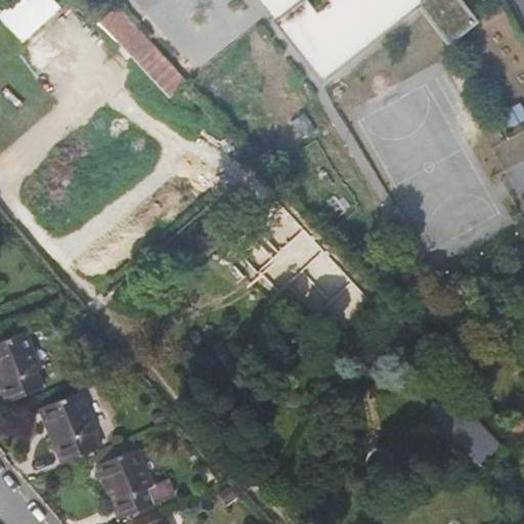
[(13,0),(0,12),(0,14),(24,41),(62,5),(57,0),(13,0)]
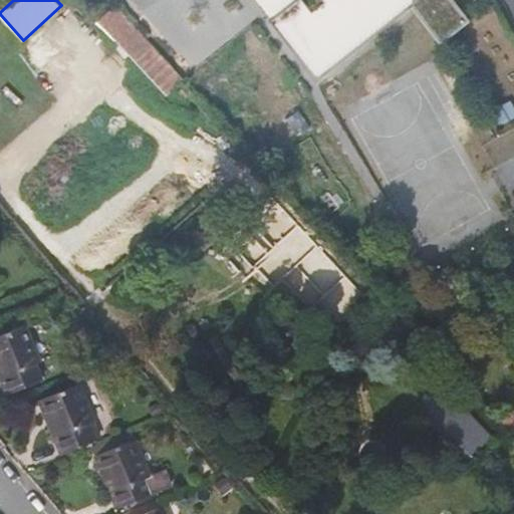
[(296,0),(297,1),(270,22),(316,81),(407,10),(438,50),(474,22),(456,0),(296,0)]
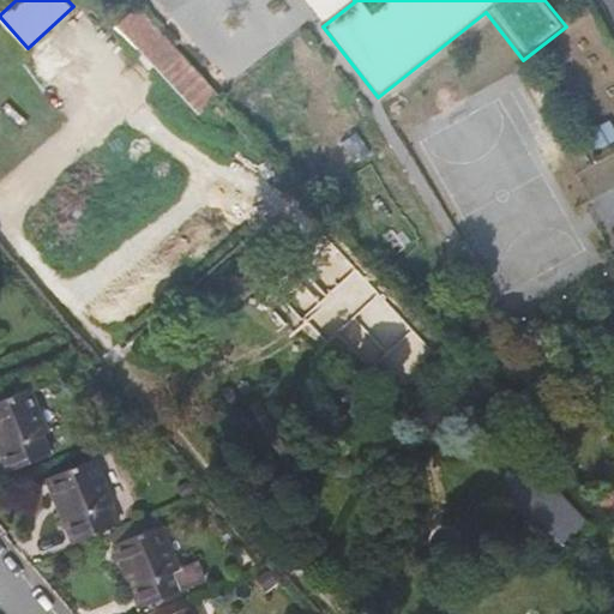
[(218,94),(137,6),(118,24),(200,113),(218,94)]
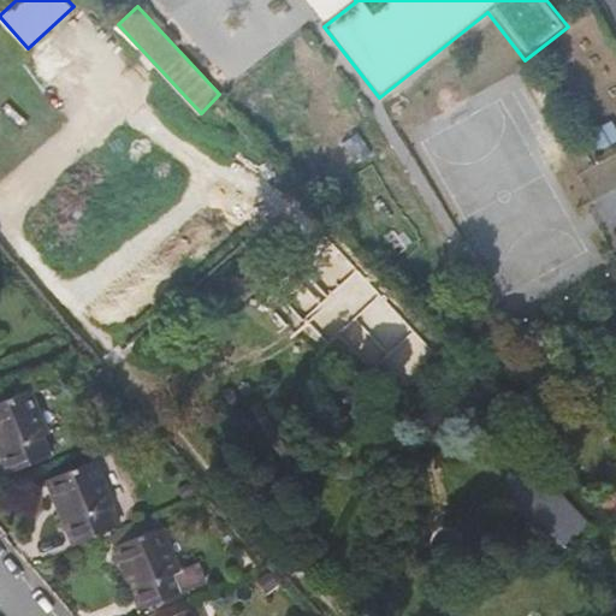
[(47,434),(29,390),(0,402),(0,438),(5,450),(0,451),(0,454),(7,473),(49,456),(41,437),(47,434)]
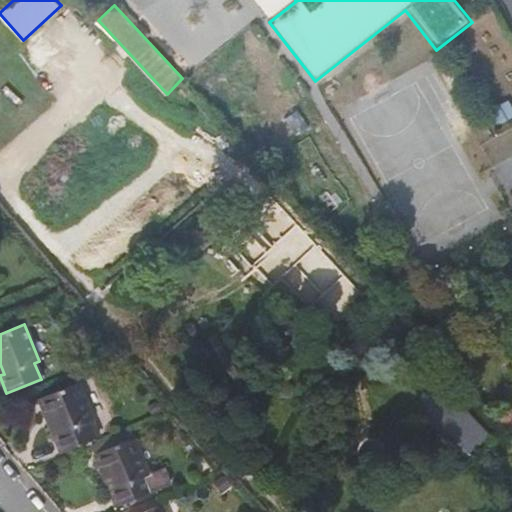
[(437,326),(422,339),(432,349),(447,336),(437,326)]
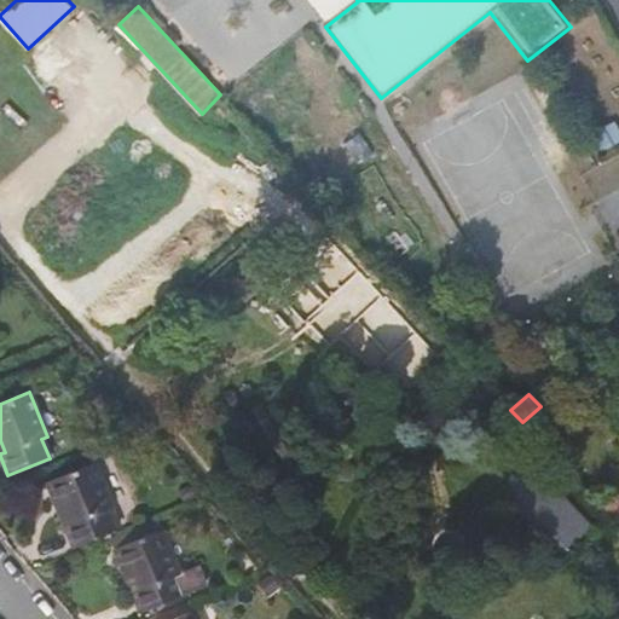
[(113,508),(94,462),(46,481),(56,507),(62,504),(69,522),(63,525),(73,547),(115,530),(106,509),(113,508)]
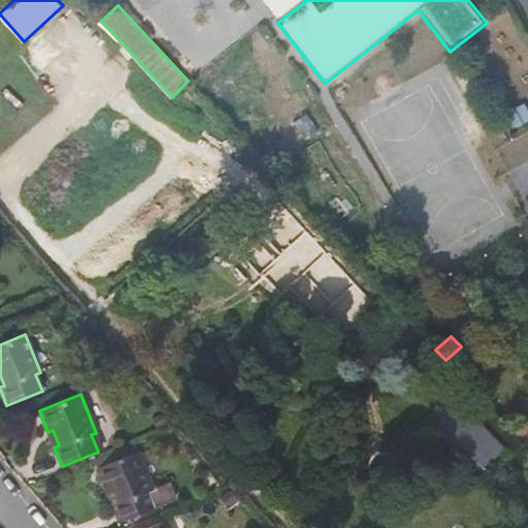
[(447,415),(474,417),(474,404),(448,401),(447,415)]
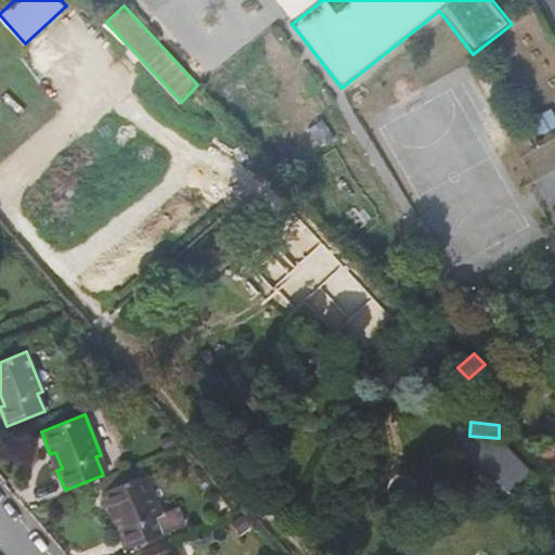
[(476,459),(506,490),(516,480),(511,474),(521,464),(499,438),(469,436),(476,459)]
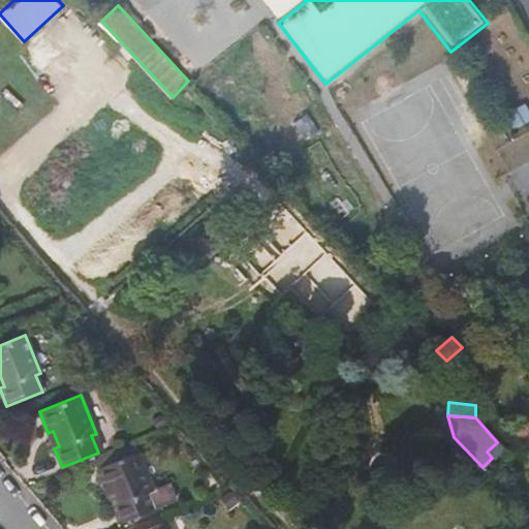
[(528,426),(524,422),(512,432),(528,449),(528,447),(528,426)]
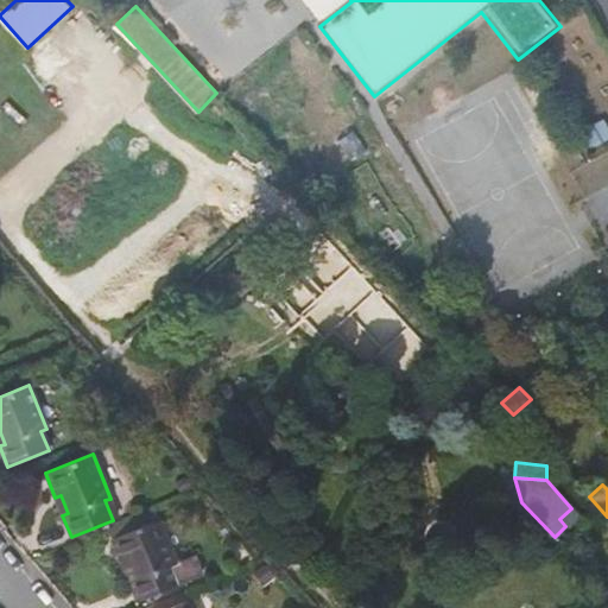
[(559,519),(565,526),(578,515),(571,508),(559,519)]
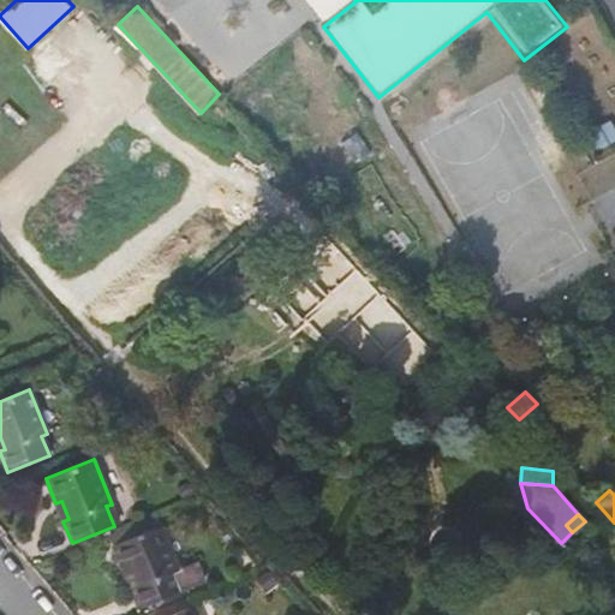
[(113,545),(161,526),(156,515),(109,535),(113,545)]
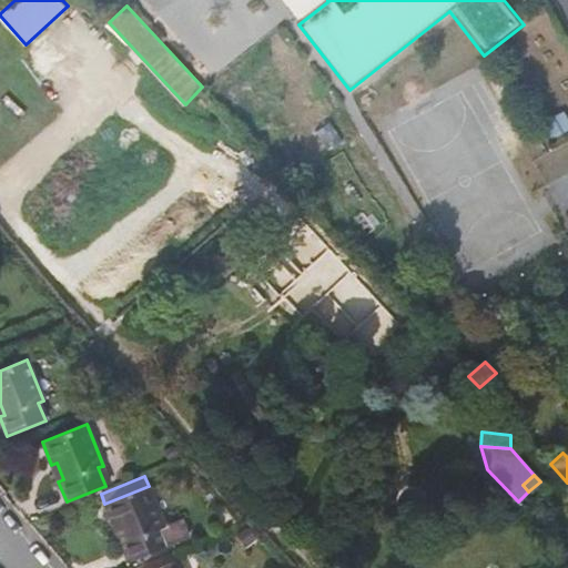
[(188,538),(181,519),(165,526),(149,486),(104,504),(113,525),(119,523),(125,540),(121,543),(129,563),(188,538)]
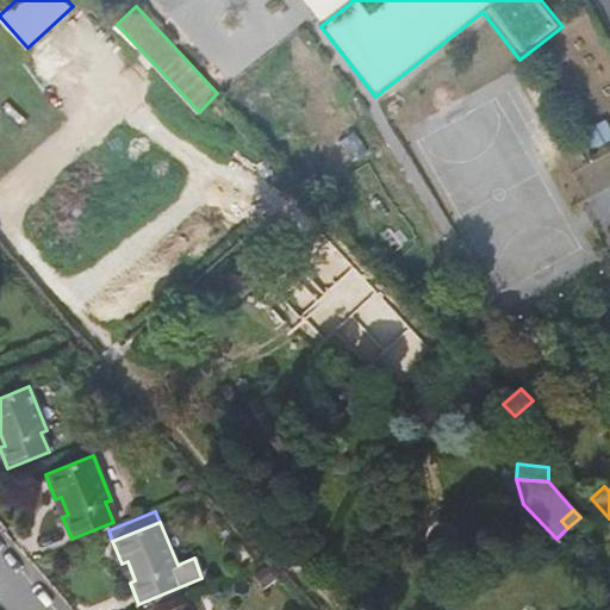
[(265,565),(253,574),(263,589),(275,579),(265,565)]
